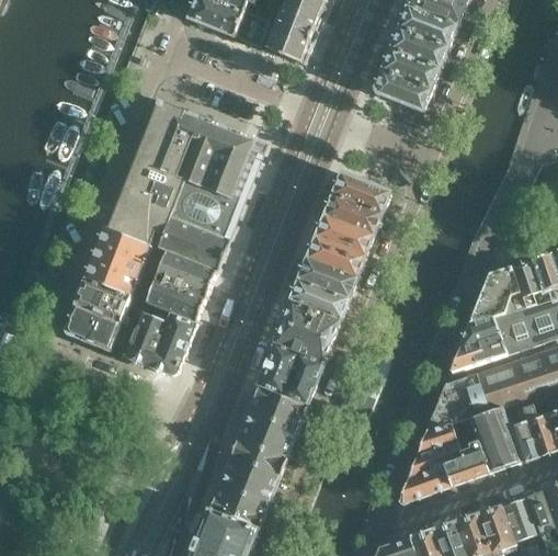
[(248,20),(240,18),(243,9),(221,0),(194,0),(189,16),(234,34),(258,44),(268,19),(251,12),(248,20)]
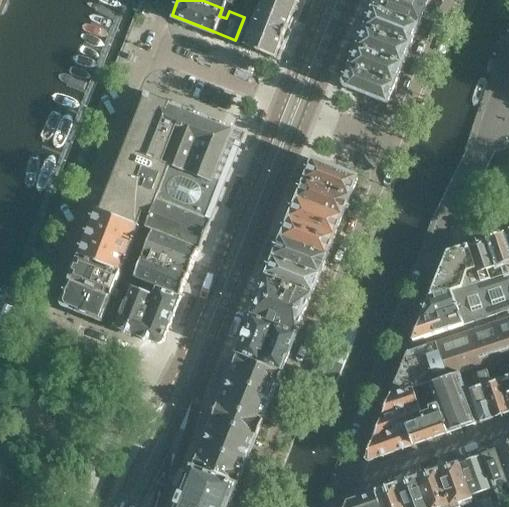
[(223,4),(224,0),(202,0),(222,8),(225,9),(227,5),(223,4)]
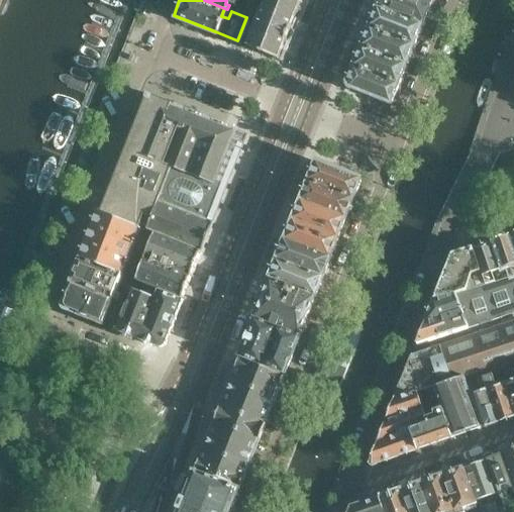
[(275,56),(295,5),(281,0),(262,0),(245,43),(275,56)]
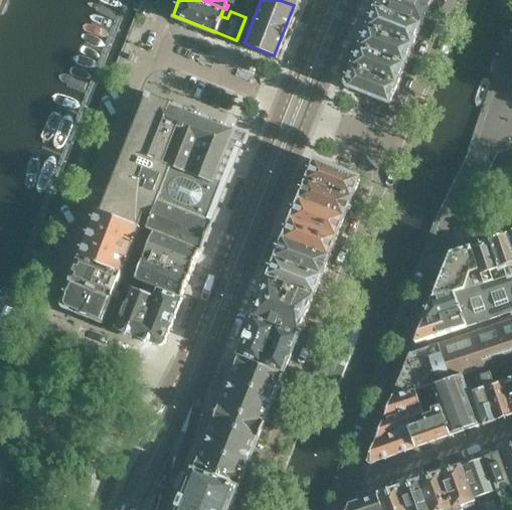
[(417,21),(427,0),(374,0),(373,4),(417,21)]
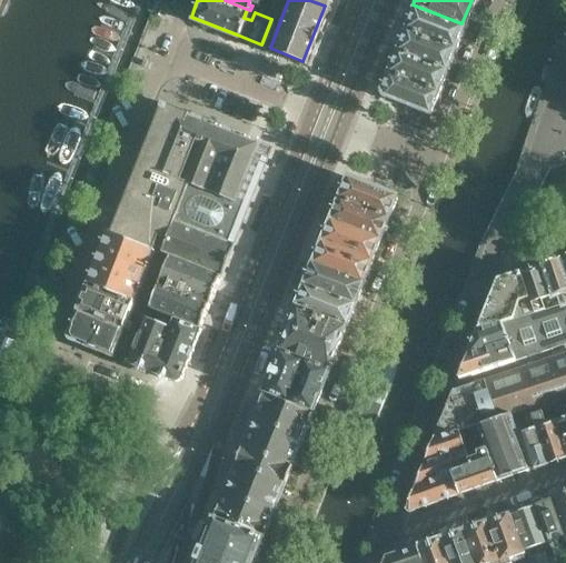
[(454,46),(462,23),(413,4),(411,3),(404,26),(454,46)]
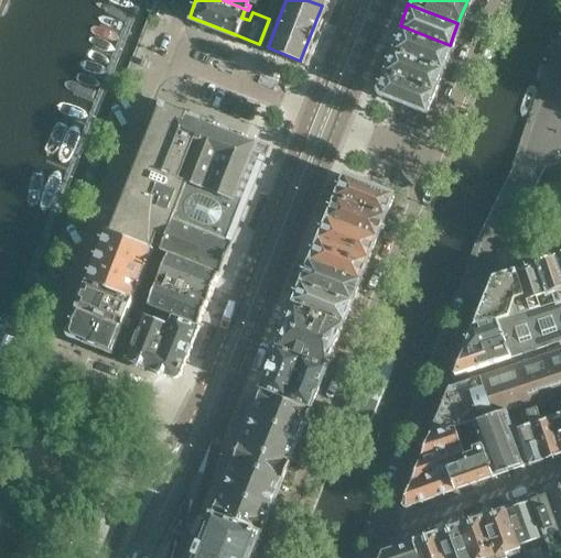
[(441,66),(450,45),(400,25),(391,46),(441,66)]
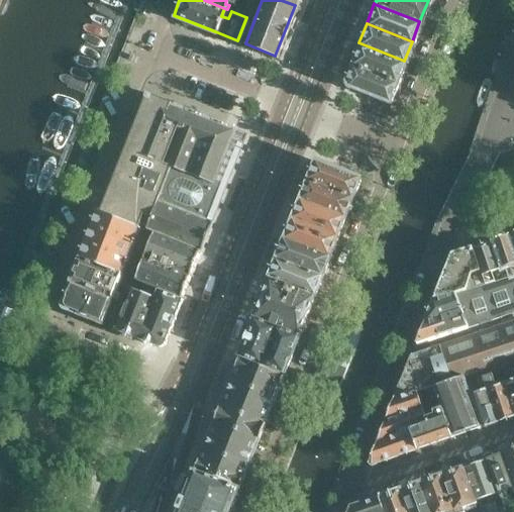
[(389,101),(404,61),(358,42),(344,80),(344,81),(344,82),(344,83),(345,84),(346,84),(389,101)]
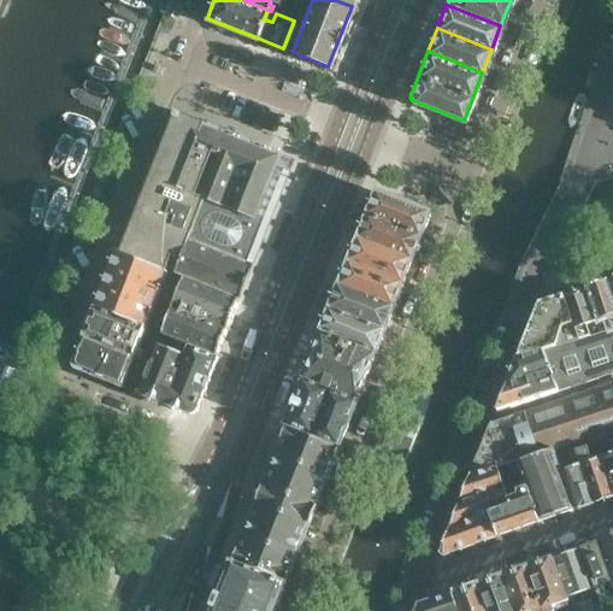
[(251,260),(288,168),(292,156),(278,151),(278,150),(205,119),(201,119),(201,118),(172,106),(117,248),(164,266),(183,275),(237,295),(252,260),(251,260)]
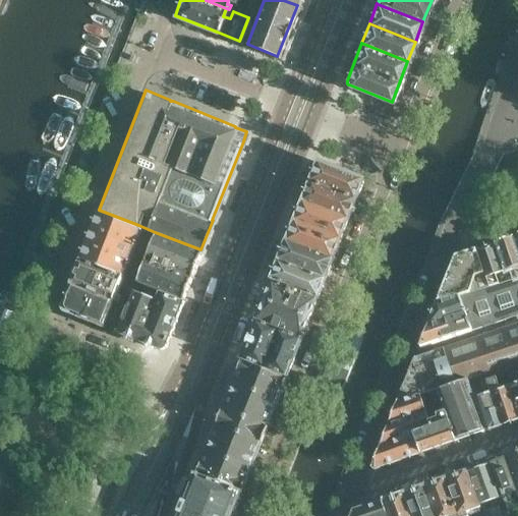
[(354,196),(362,176),(317,159),(308,178),(354,196)]
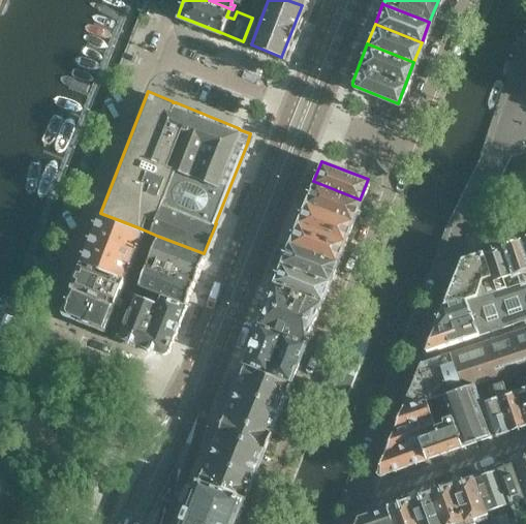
[(351,219),(360,199),(313,181),(305,201),(351,219)]
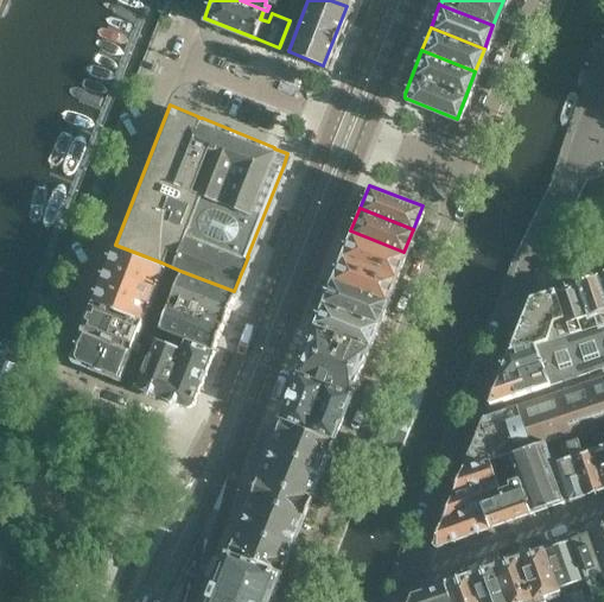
[(395,274),(404,252),(350,230),(342,254),(395,274)]
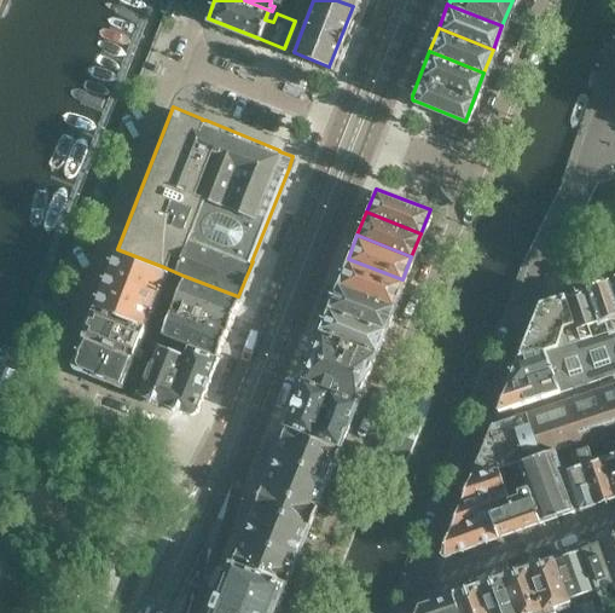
[(157,287),(164,267),(117,249),(109,269),(157,287)]
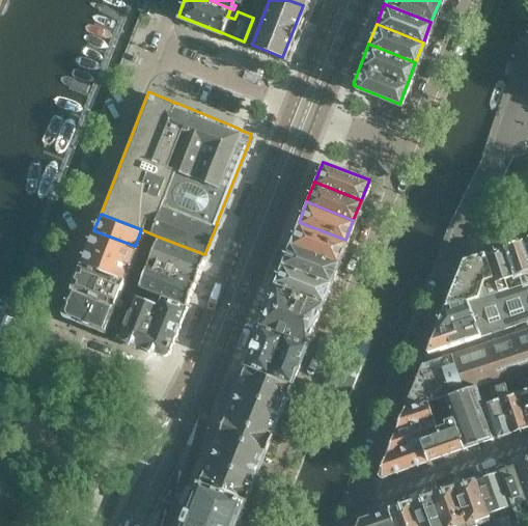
[(337,260),(345,240),(299,222),(290,242),(337,260)]
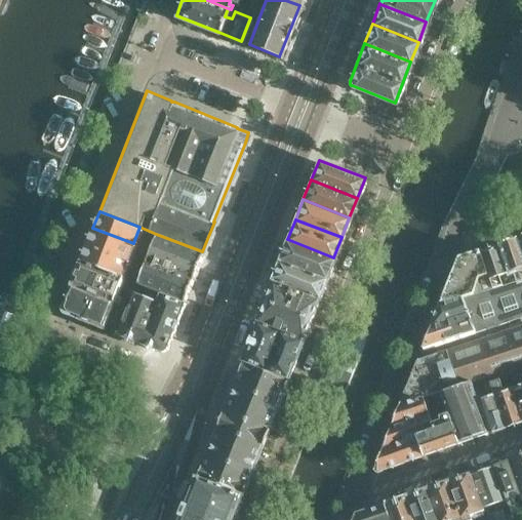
[(127,258),(133,243),(92,228),(87,243),(127,258)]
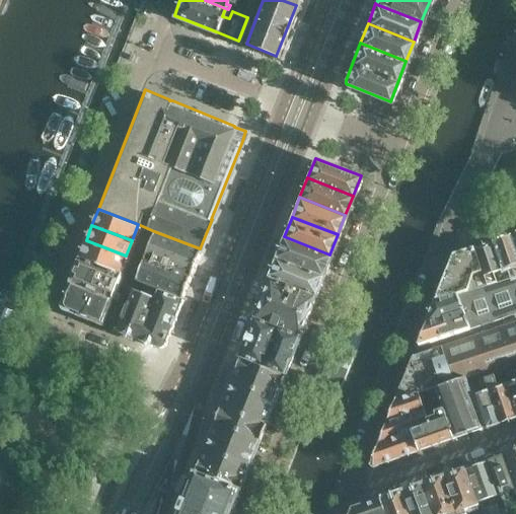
[(515,229),(509,232),(490,238),(499,266),(507,264),(511,274),(515,271),(515,229)]
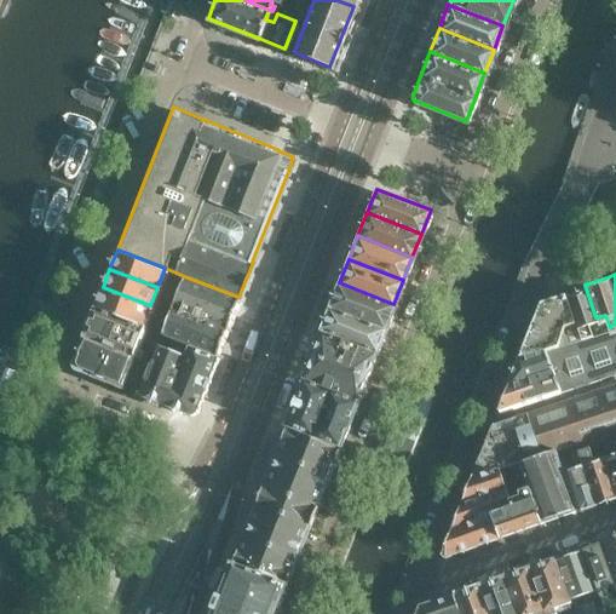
[(228,326),(239,297),(184,276),(173,304),(228,326)]
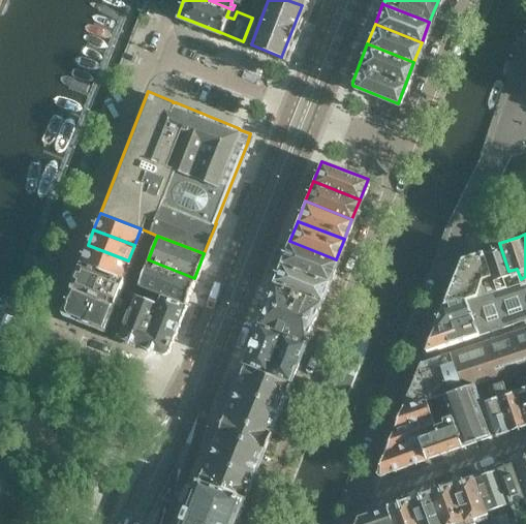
[(328,279),(336,259),(289,241),(281,260),(328,279)]
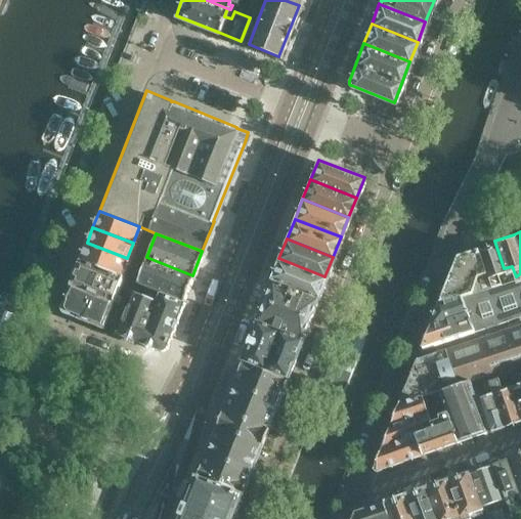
[(504,268),(494,241),(477,247),(489,285),(498,282),(495,271),(504,268)]
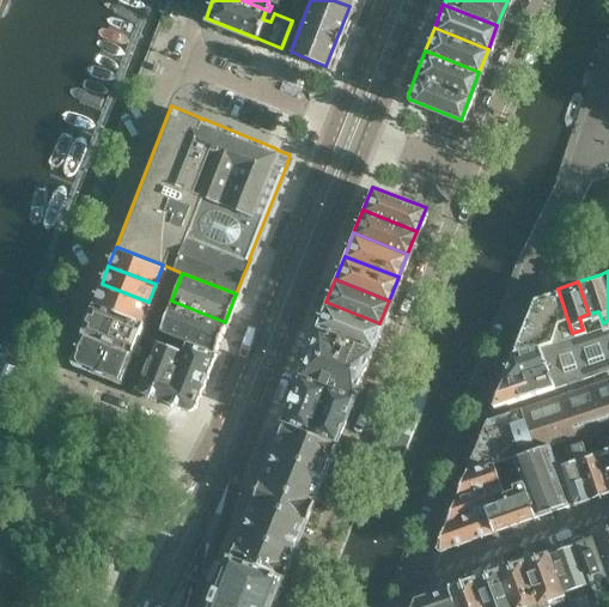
[(141,321),(148,302),(102,284),(95,303),(141,321)]
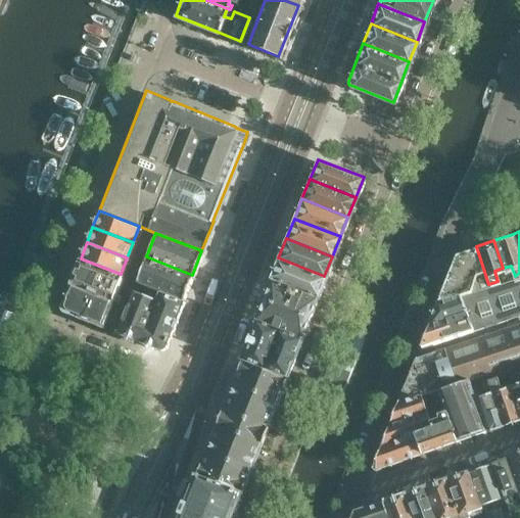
[(488,284),(476,246),(455,253),(455,252),(454,253),(436,301),(459,293),(488,284)]
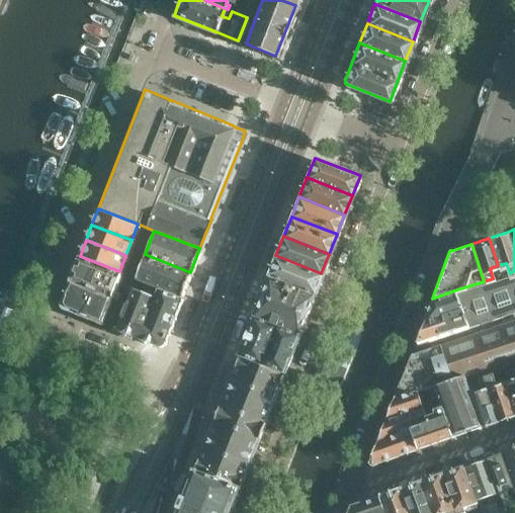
[(181,295),(190,272),(145,254),(135,277),(158,286),(181,295)]
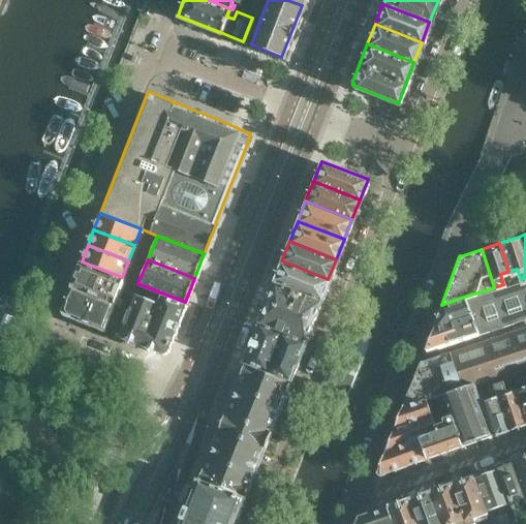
[(320,300),(328,279),(281,260),(274,281),(320,300)]
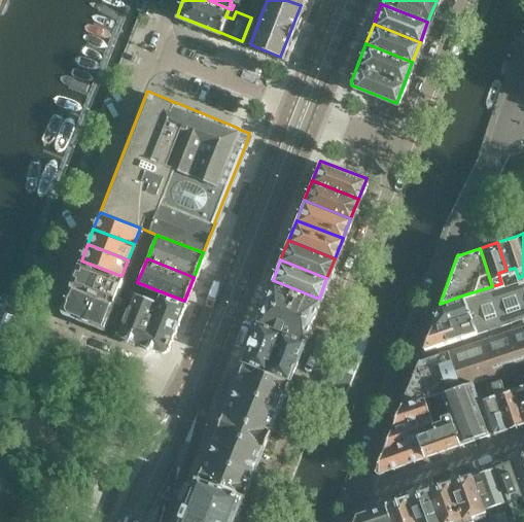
[(123,276),(121,276),(81,261),(71,285),(112,302),(123,276)]
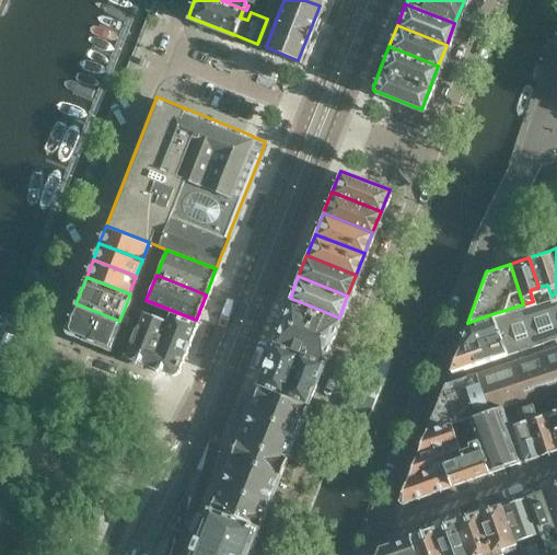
[(533,301),(523,304),(491,314),(498,333),(503,351),(556,334),(556,336),(556,292),(552,296),(533,301)]
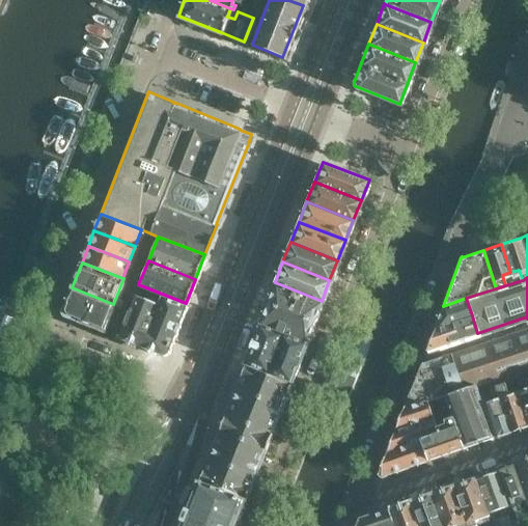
[(313,321),(322,301),(275,282),(267,303),(313,321)]
